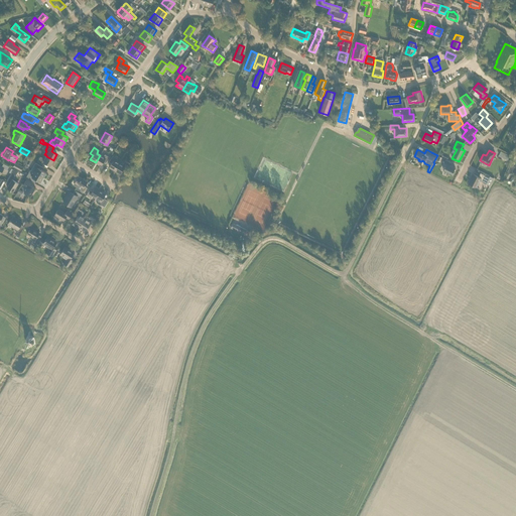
[(100,155),(96,162),(101,165),(103,161),(106,163),(109,157),(105,154),(103,157),(100,155)]
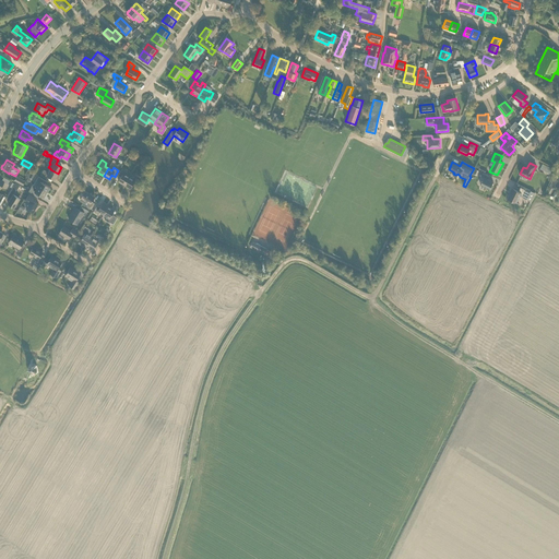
[(123,185),(129,177),(125,175),(127,171),(122,168),(118,175),(121,177),(118,181),(123,185)]
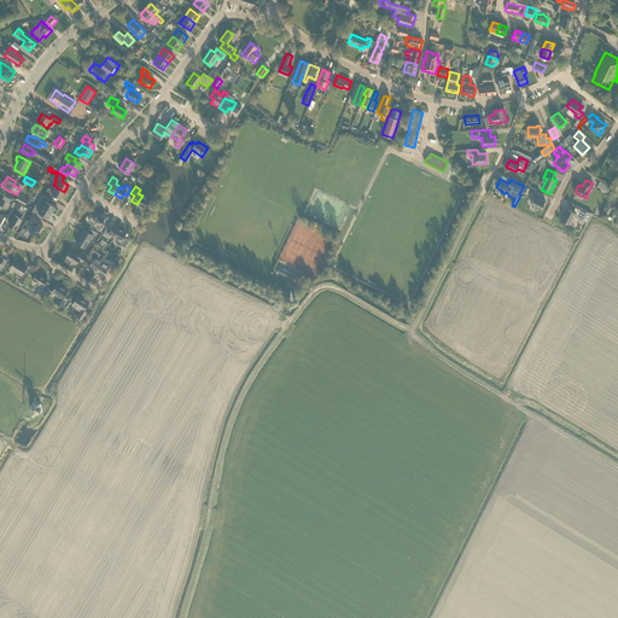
[(60,198),(64,192),(56,187),(53,191),(48,188),(45,193),(52,198),(54,194),(60,198)]
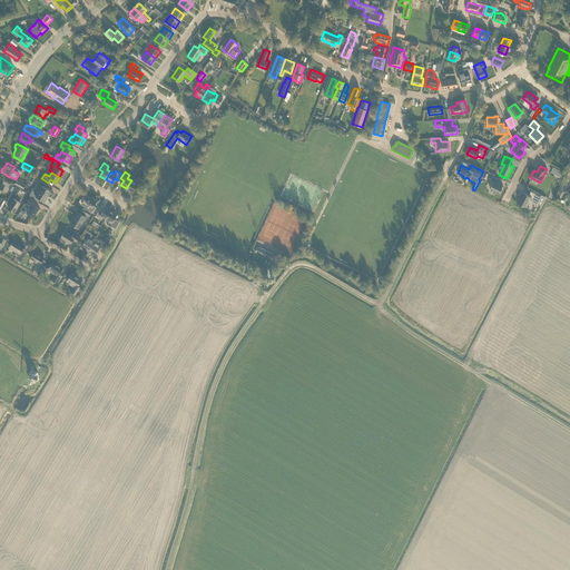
[(131,180),(126,188),(133,192),(136,186),(139,187),(145,178),(140,175),(135,183),(131,180)]
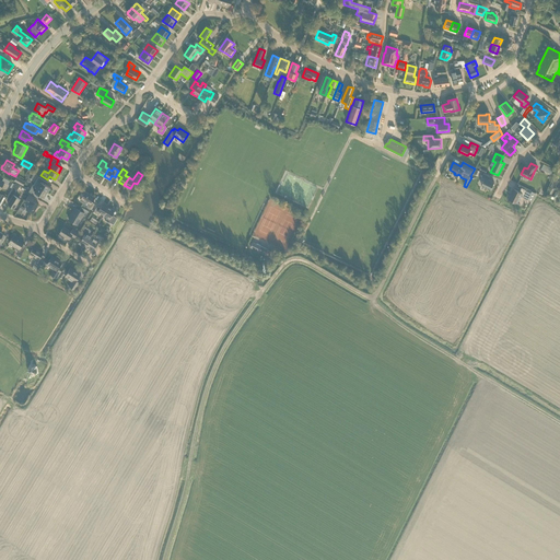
[(491,190),(494,183),(488,179),(489,176),(483,173),(482,176),(485,178),(481,185),(491,190)]
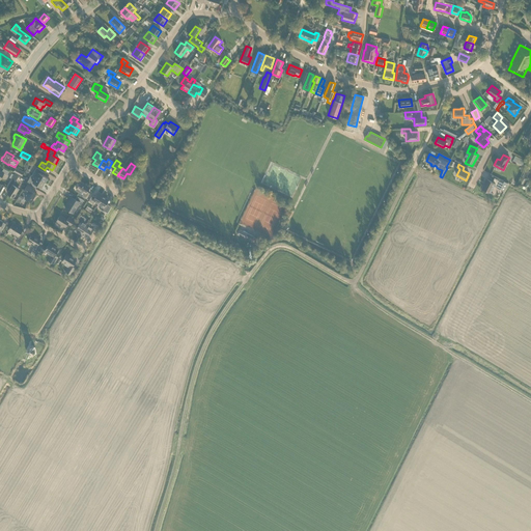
[(21,176),(24,172),(16,167),(14,172),(21,176)]
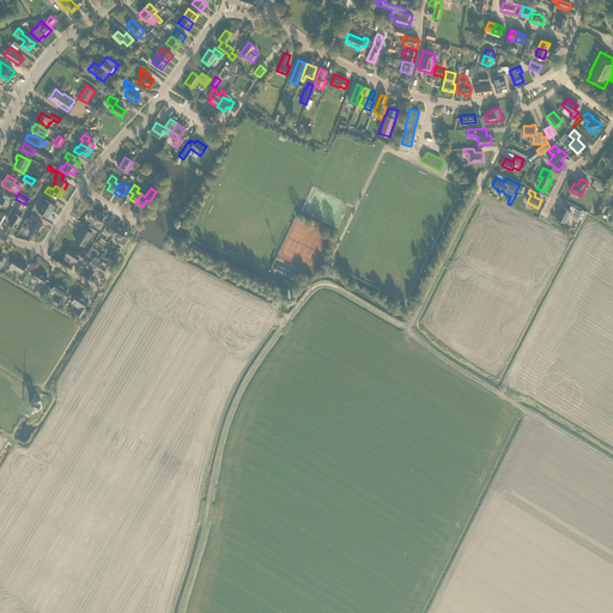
[(50,199),(42,193),(37,202),(52,211),(52,210),(53,211),(55,206),(54,206),(55,205),(48,201),(50,199)]
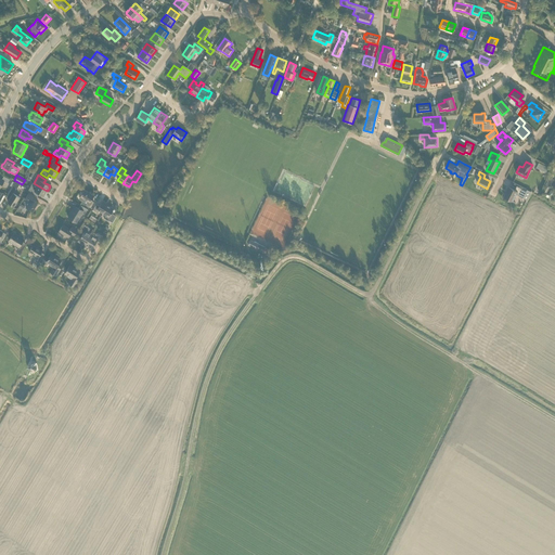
[(1,180),(0,178),(0,188),(3,181),(8,183),(10,180),(3,177),(1,180)]
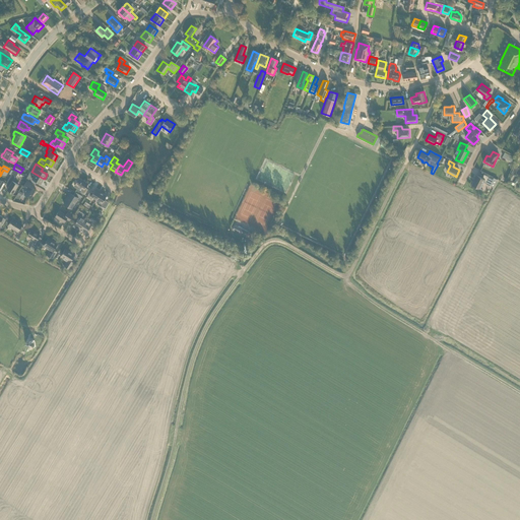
[(41,184),(44,179),(31,172),(30,171),(26,179),(28,180),(34,183),(36,180),(41,184)]
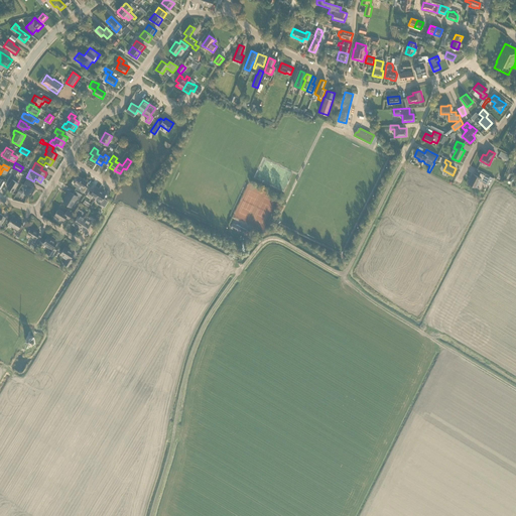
[(13,191),(18,183),(12,179),(15,175),(12,173),(8,180),(10,182),(7,188),(13,191)]
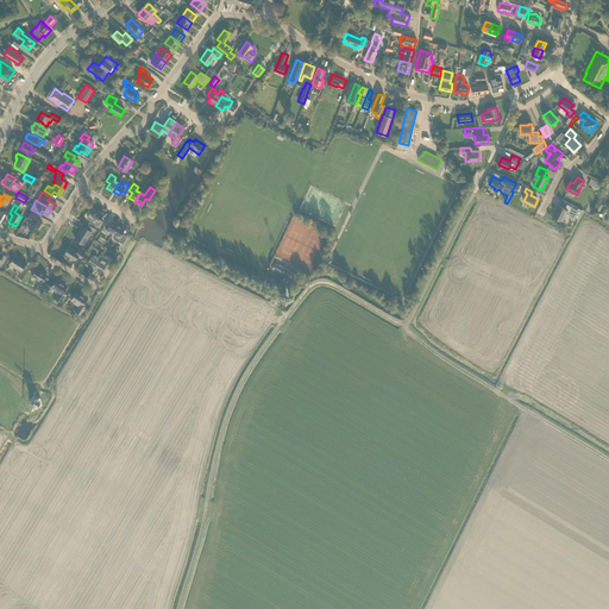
[(578,209),(567,205),(565,208),(558,206),(556,209),(557,209),(553,217),(562,221),(566,213),(578,219),(583,211),(578,208),(578,209)]
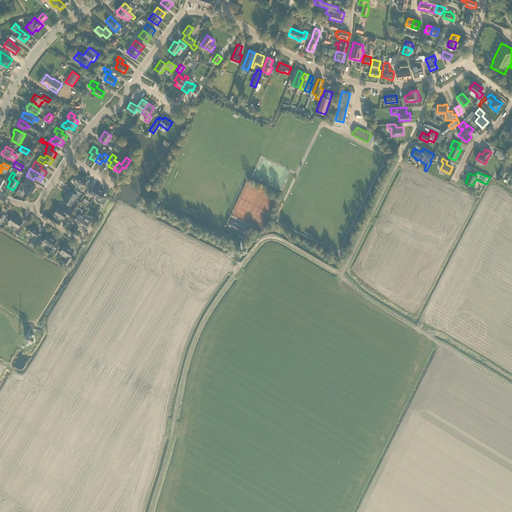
[(83,192),(87,186),(84,185),(87,180),(78,175),(74,181),(81,186),(79,189),(83,192)]
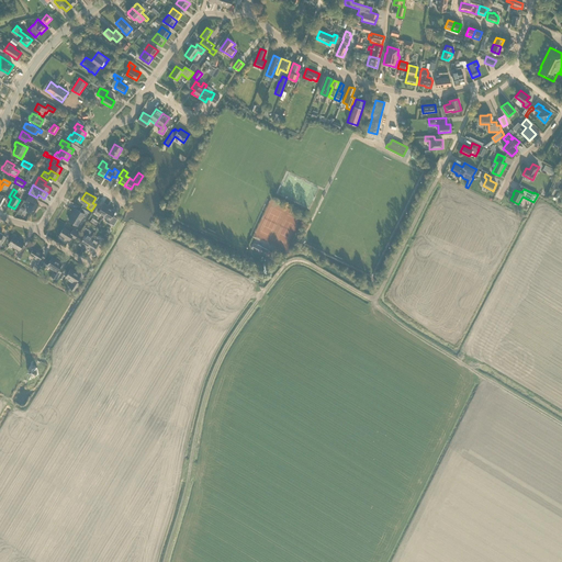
[(33,214),(38,204),(35,202),(36,200),(29,194),(25,201),(30,204),(26,210),(33,214)]
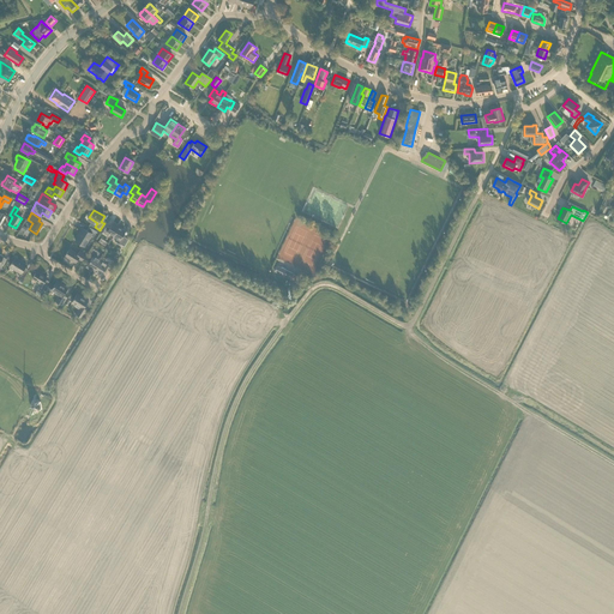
[(114,235),(119,227),(113,223),(109,228),(107,226),(102,233),(108,236),(109,233),(114,235)]
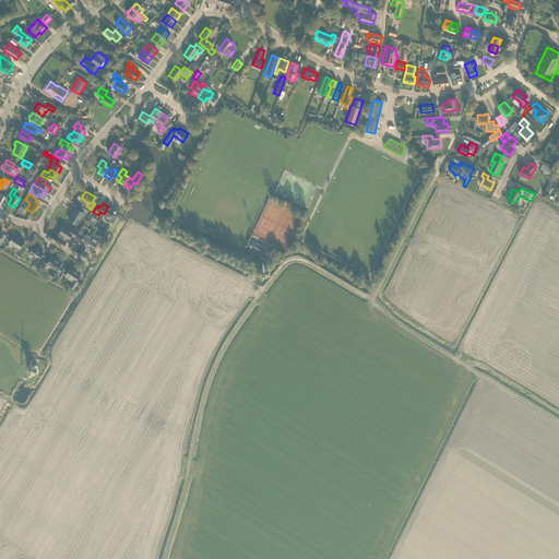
[(87,211),(81,206),(79,210),(75,207),(72,212),(73,212),(69,219),(76,224),(83,214),(85,215),(87,211)]
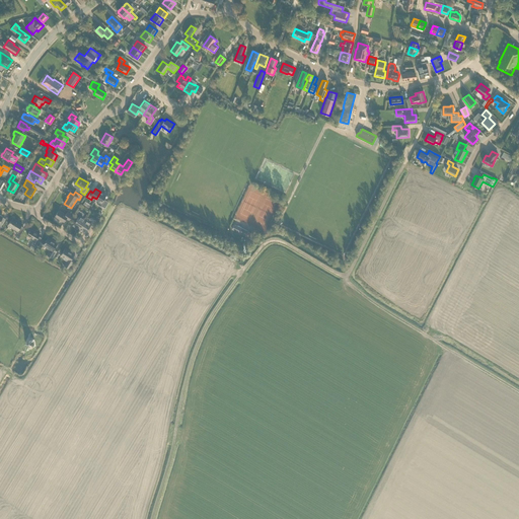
[(100,192),(96,199),(99,201),(98,204),(104,208),(108,202),(103,199),(105,195),(100,192)]
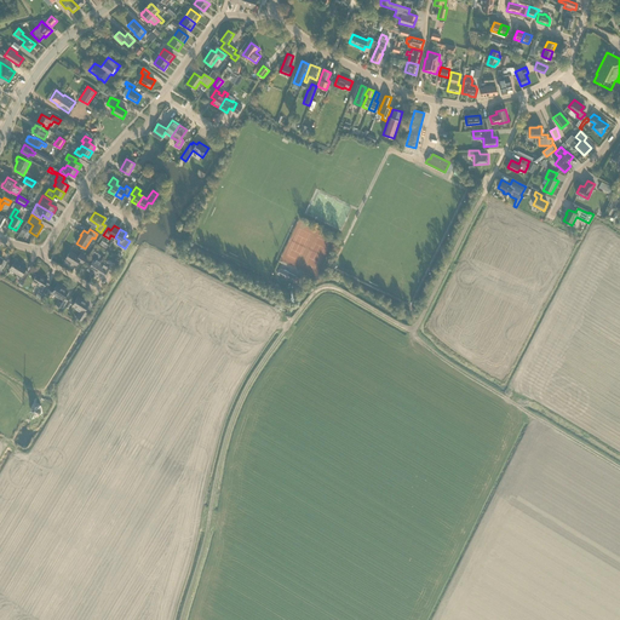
[(79,257),(70,251),(65,258),(76,265),(79,260),(82,263),(86,257),(80,253),(79,257)]
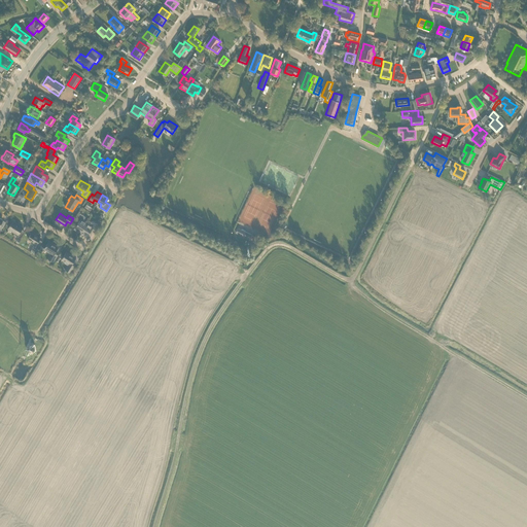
[(80,233),(86,222),(83,220),(85,217),(80,213),(76,219),(79,221),(74,230),(80,233)]
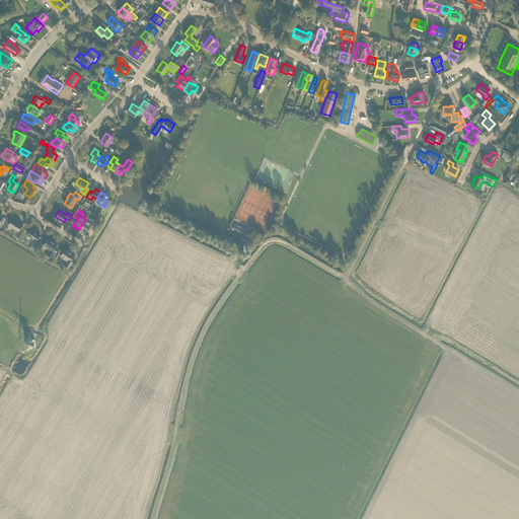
[(18,222),(12,218),(8,225),(16,230),(15,232),(19,235),(23,228),(20,226),(22,224),(18,221),(18,222)]
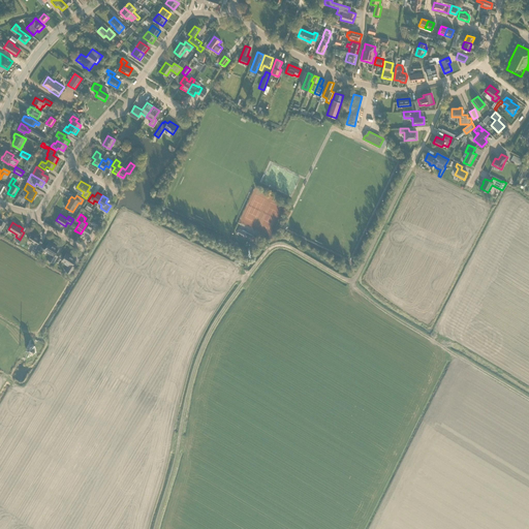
[(87,223),(81,234),(87,238),(92,230),(94,231),(98,225),(92,222),(90,225),(87,223)]
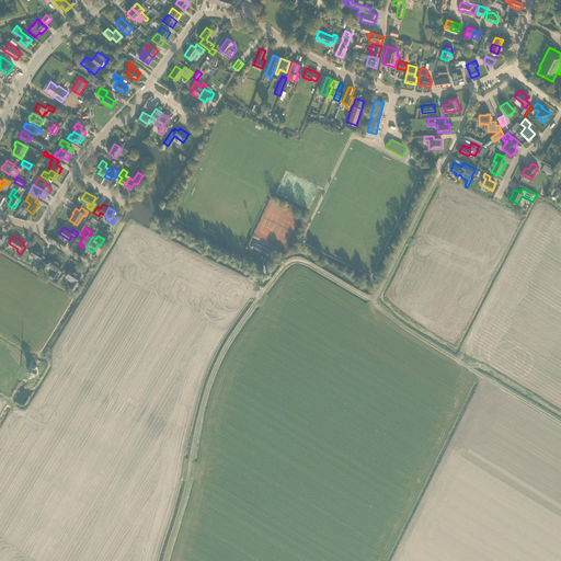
[(251,248),(265,254),(267,250),(253,243),(251,248)]
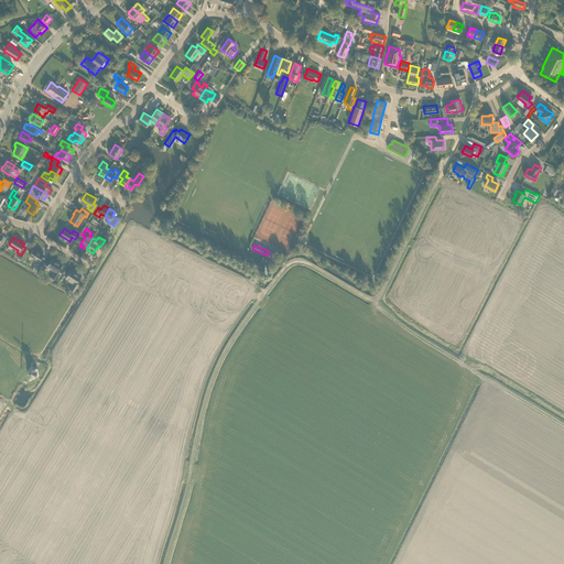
[(39,268),(41,266),(45,258),(42,257),(43,255),(33,249),(30,256),(35,259),(34,261),(34,262),(35,263),(34,264),(39,268)]
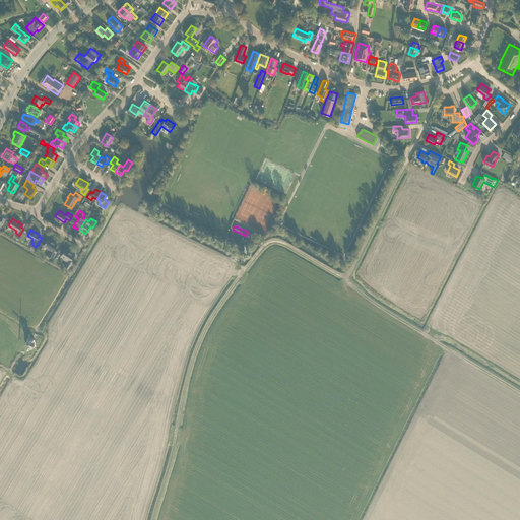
[(57,244),(48,238),(46,242),(43,240),(39,247),(42,249),(44,246),(50,250),(47,255),(53,259),(57,252),(54,250),(57,244)]
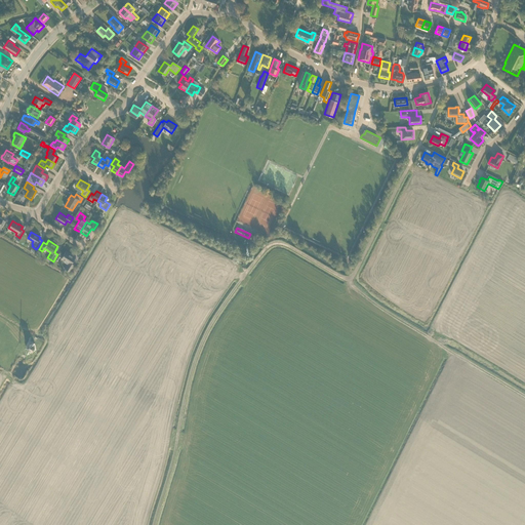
[(71,272),(75,265),(72,263),(75,256),(66,251),(61,259),(68,263),(65,268),(71,272)]
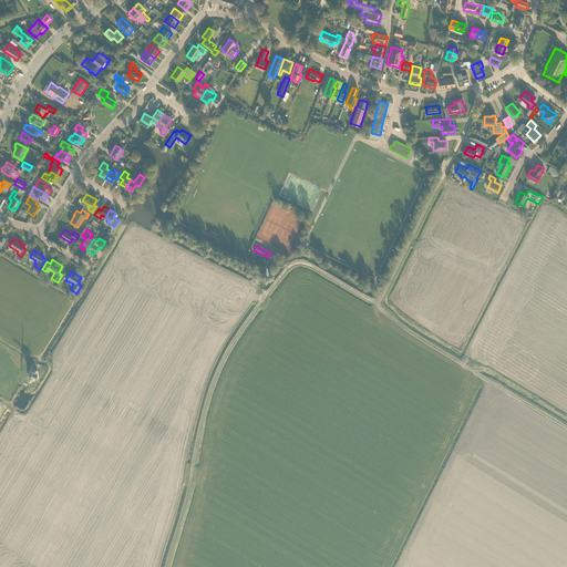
[(32,379),(35,378),(38,374),(37,371),(33,369),(30,370),(28,373),(29,377),(32,379)]
